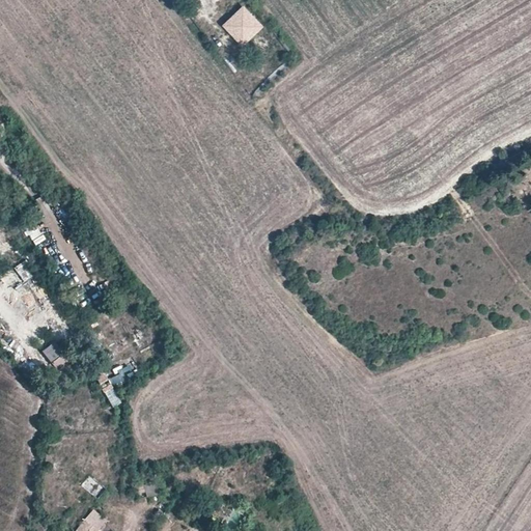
[(264,27),(245,5),(223,25),(243,47),(264,27)]
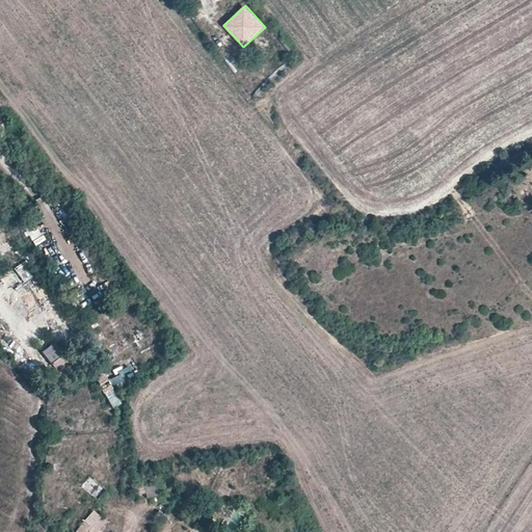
[(35,247),(46,241),(37,225),(27,232),(35,247)]
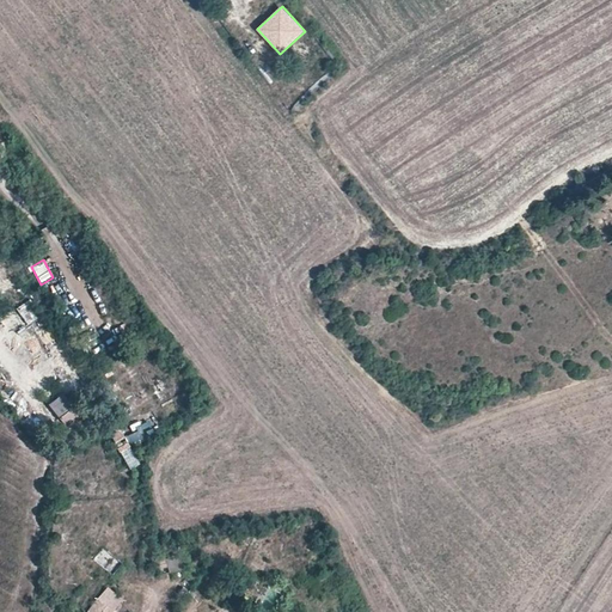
[(17,310),(29,325),(38,317),(26,303),(17,310)]
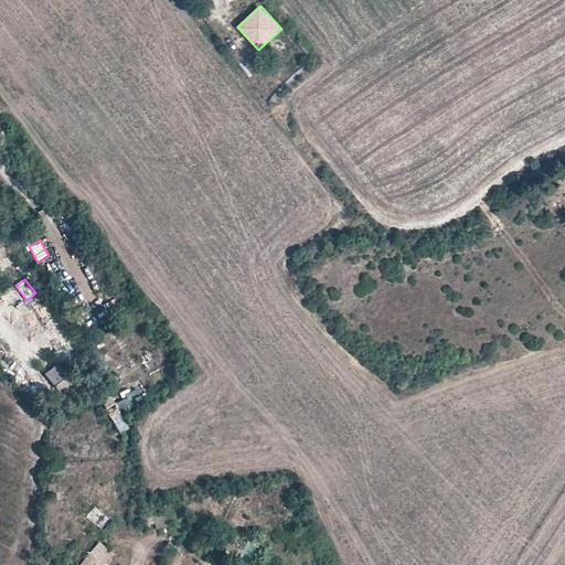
[(74,385),(67,376),(54,386),(61,395),(74,385)]
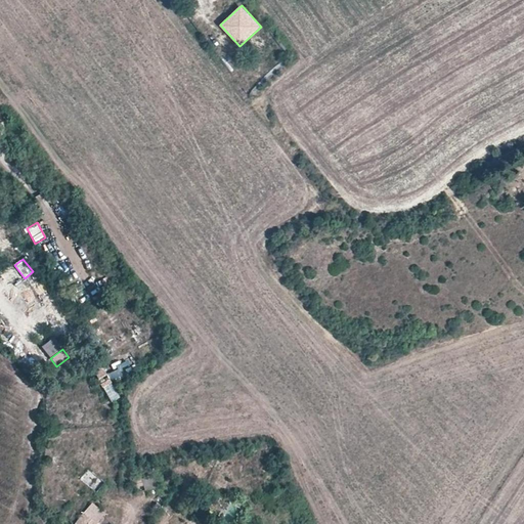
[(126,364),(108,375),(118,390),(134,381),(126,364)]
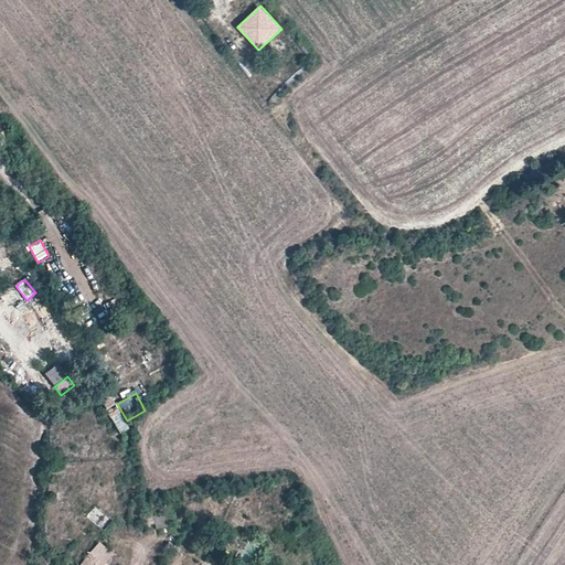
[(114,402),(109,394),(99,398),(105,407),(114,402)]
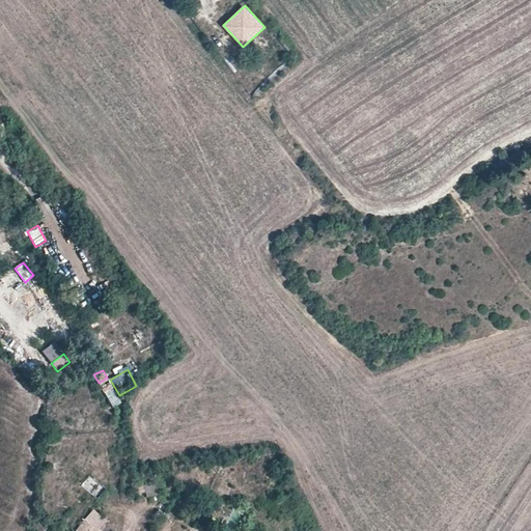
[(112,385),(103,389),(112,409),(121,404),(112,385)]
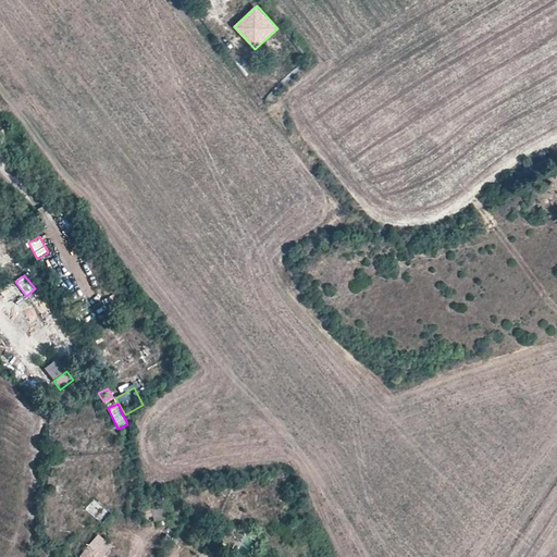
[(93,499),(85,512),(102,522),(110,509),(93,499)]
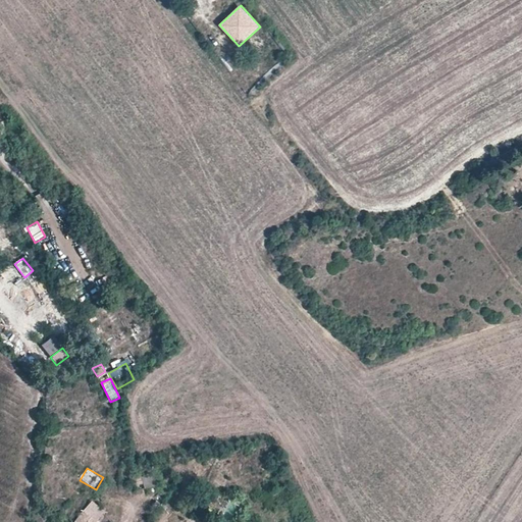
[(96,521),(103,511),(91,501),(84,511),(96,521)]
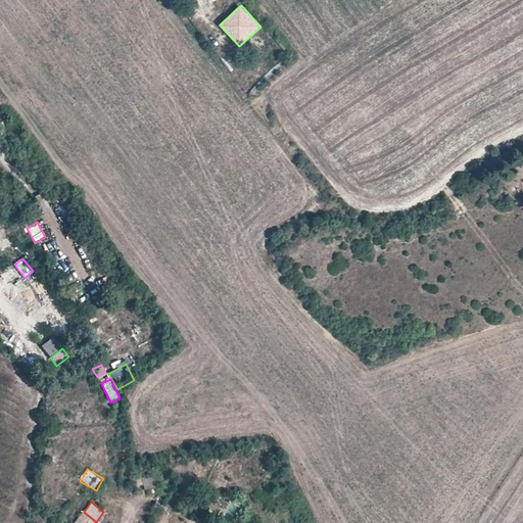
[(97,522),(96,522),(84,512),(75,522),(97,522)]
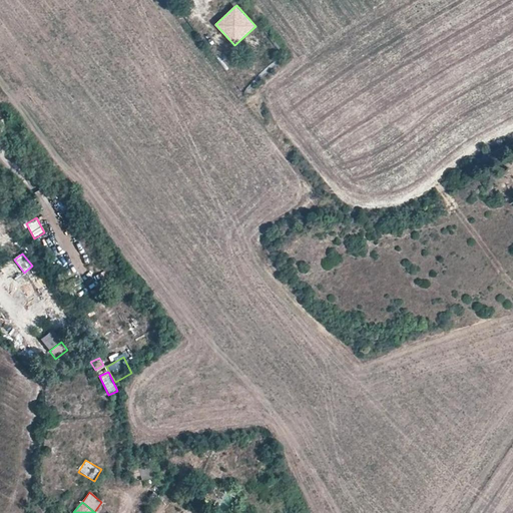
All buildings are outlined.
